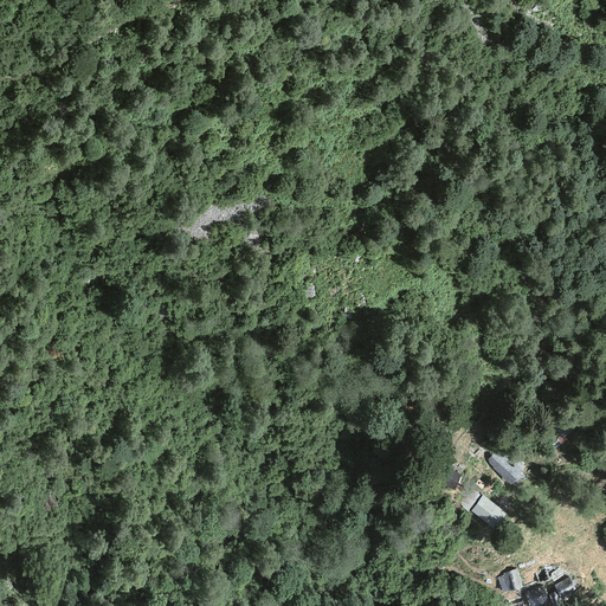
[(485,462),(510,484),(521,472),(496,450),(485,462)]
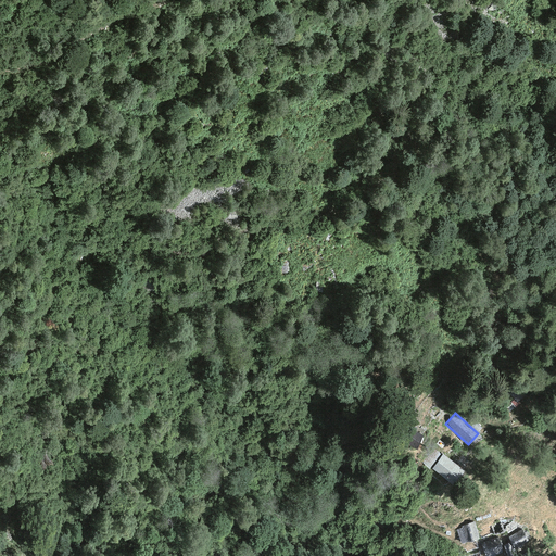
[(417,449),(424,437),(413,430),(407,442),(417,449)]
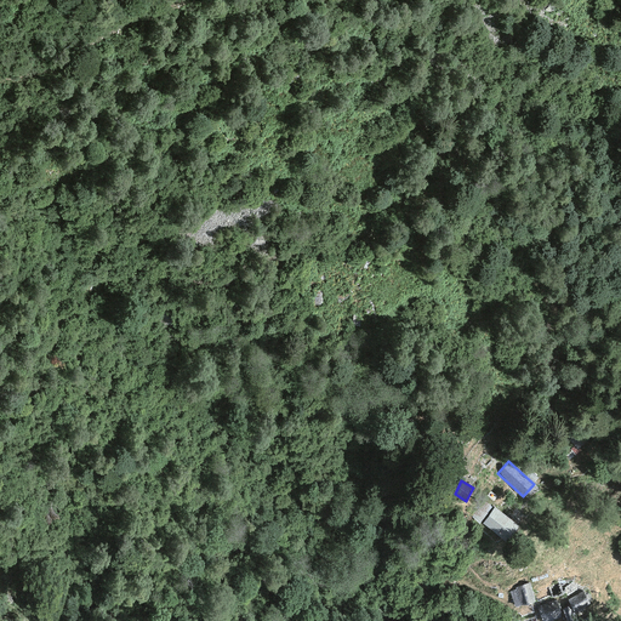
[(516,524),(495,508),(483,524),(503,540),(516,524)]
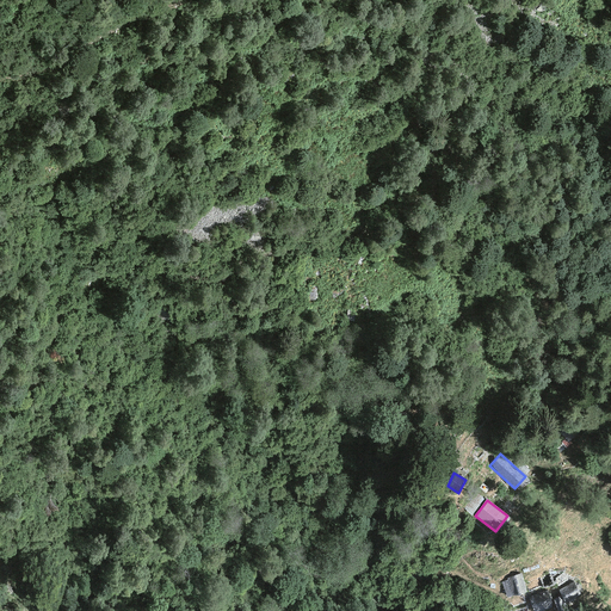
[(508,580),(503,582),(507,598),(528,592),(522,573),(507,578),(508,580)]
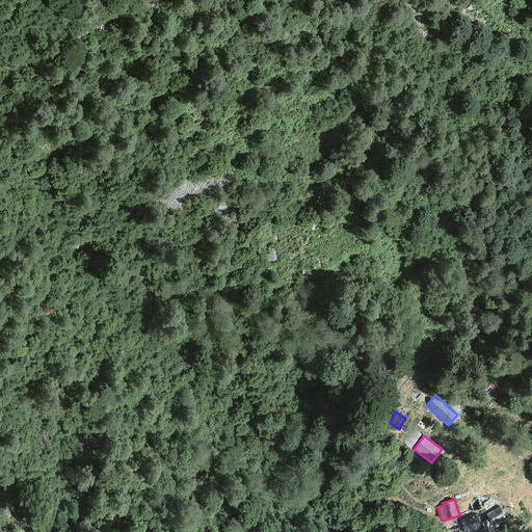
[(499,507),(486,514),(493,527),(501,523),(498,519),(504,515),(499,507)]
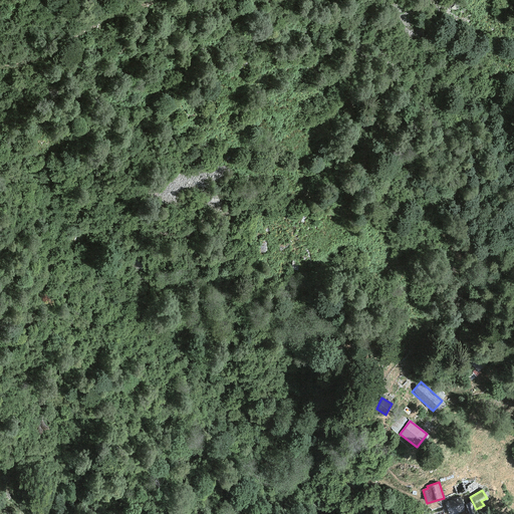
[(455,513),(465,511),(461,497),(445,502),(449,513),(455,513)]
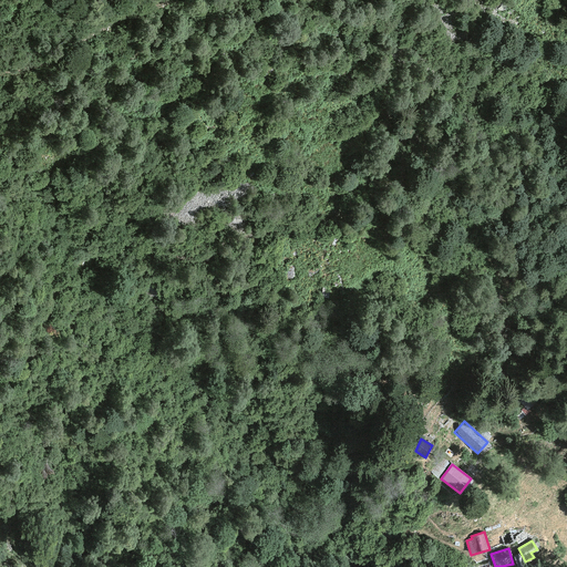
All buildings are outlined.
